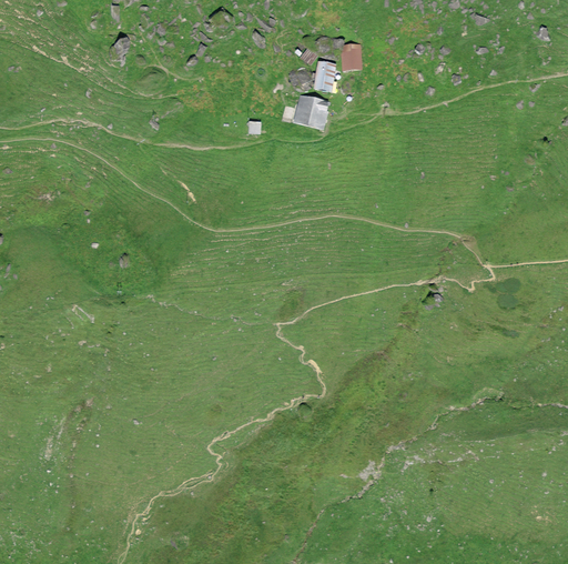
[(362,67),(359,42),(342,44),(345,68),(362,67)]
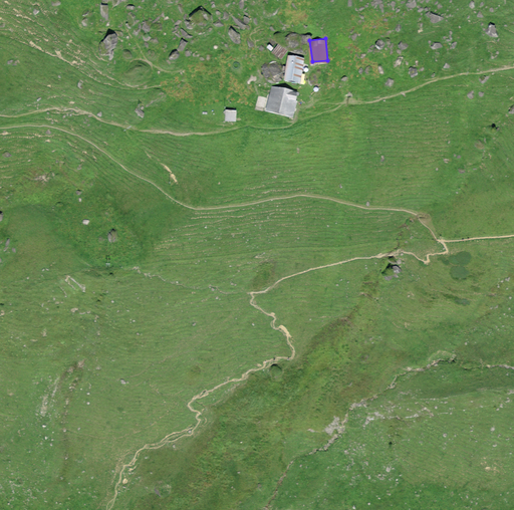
[(279,41),(273,48),(281,54),(287,46),(279,41)]
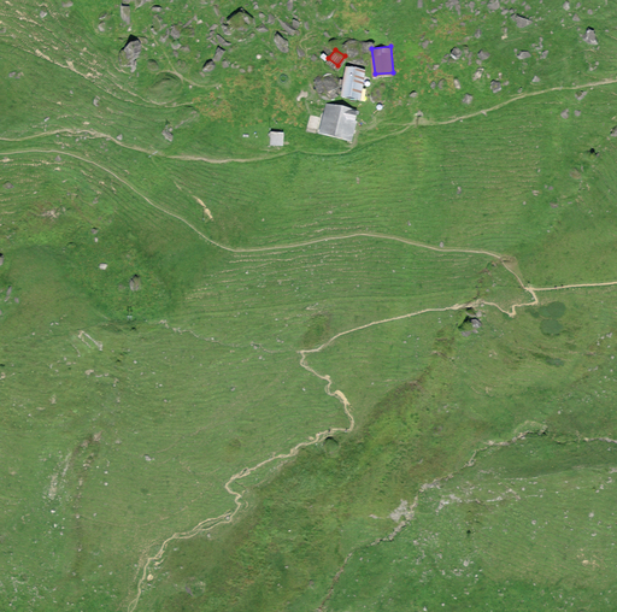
[(360,99),(364,69),(346,66),(342,96),(360,99)]
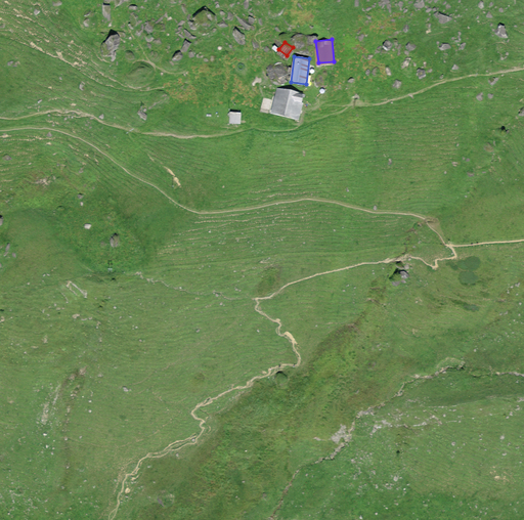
[(298,116),(303,93),(277,87),(272,110),(298,116)]
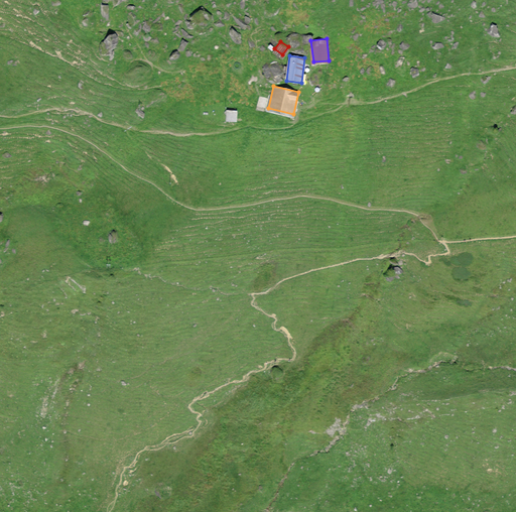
[(226,112),(226,117),(237,117),(238,108),(227,107),(226,112)]
